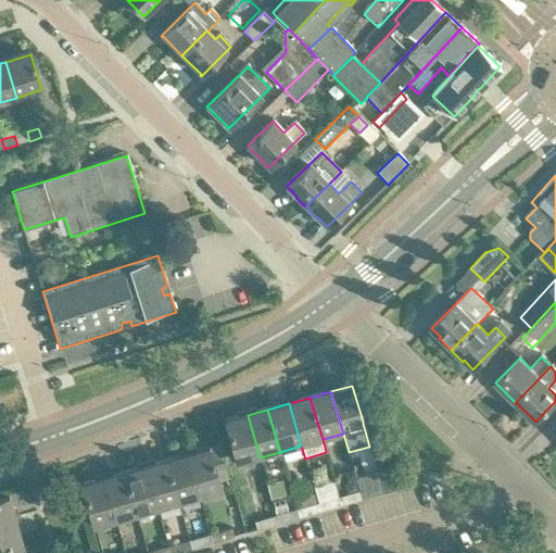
[(260,457),(248,415),(226,422),(238,464),(260,457)]
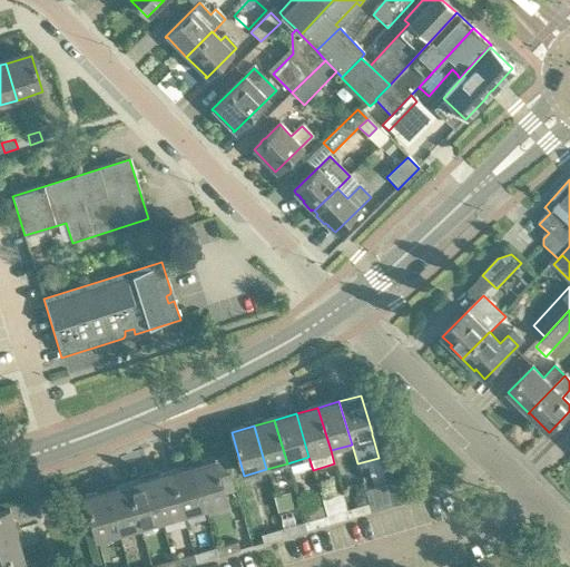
[(214,460),(192,467),(204,510),(226,504),(214,460)]
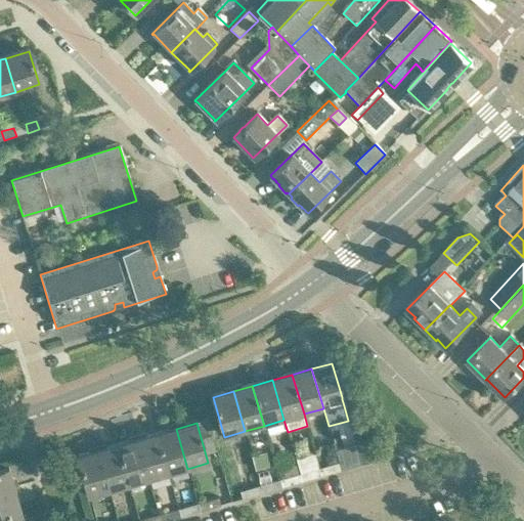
[(187,469),(176,429),(157,435),(168,474),(187,469)]
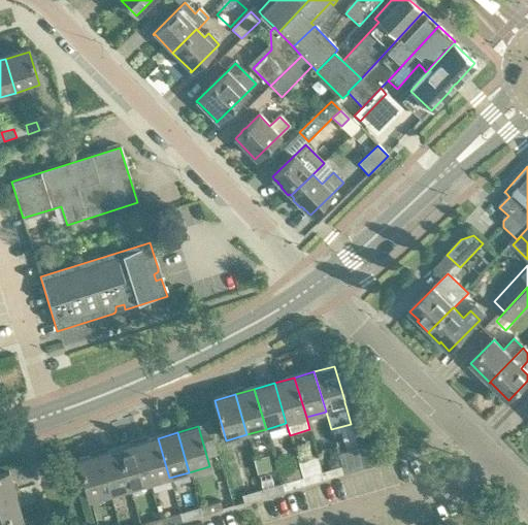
[(169,478),(158,438),(138,444),(150,484),(169,478)]
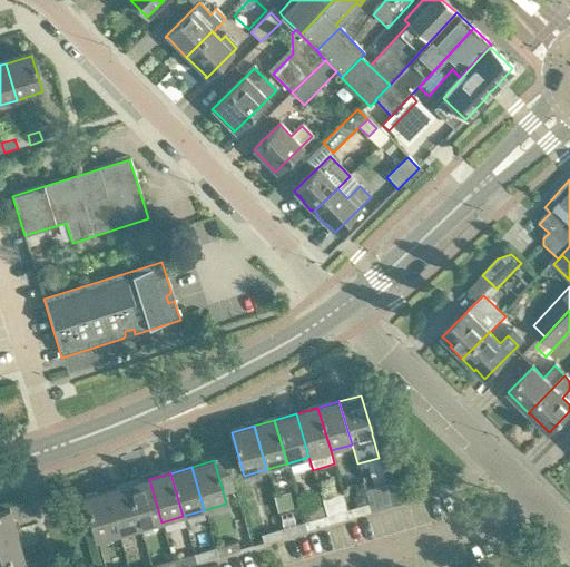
[(161,522),(149,479),(127,486),(139,528),(161,522)]
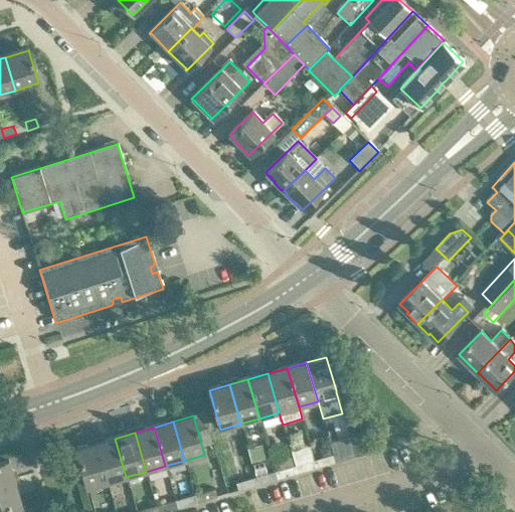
[(126,477),(115,439),(97,444),(107,483),(126,477)]
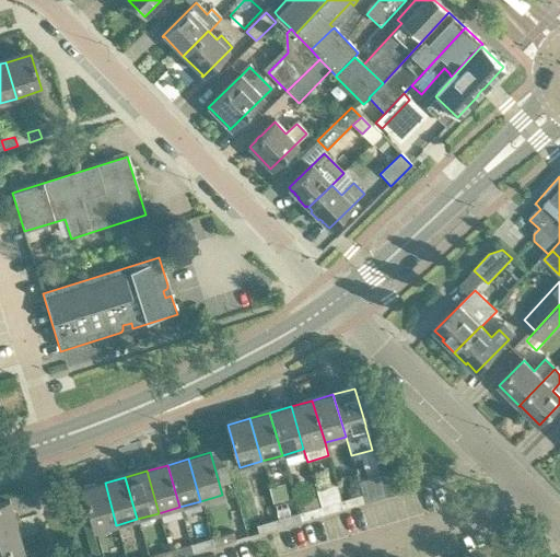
[(383,486),(384,490),(386,498),(398,495),(395,482),(383,486)]
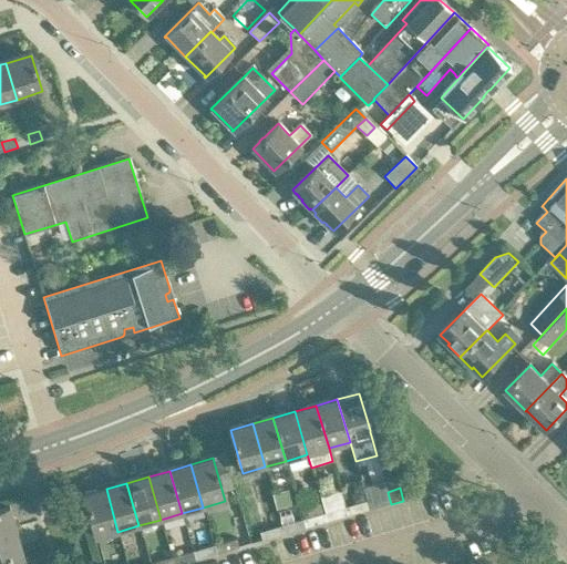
[(117,532),(106,489),(84,495),(96,537),(117,532)]
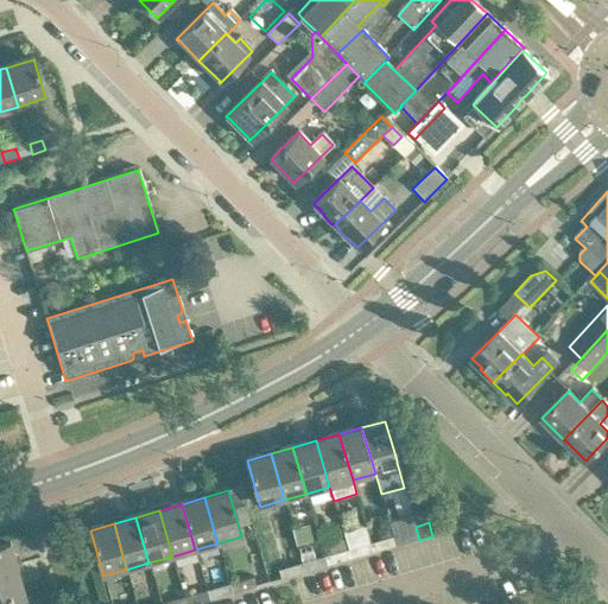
[(390,526),(375,531),(379,542),(393,539),(390,526)]
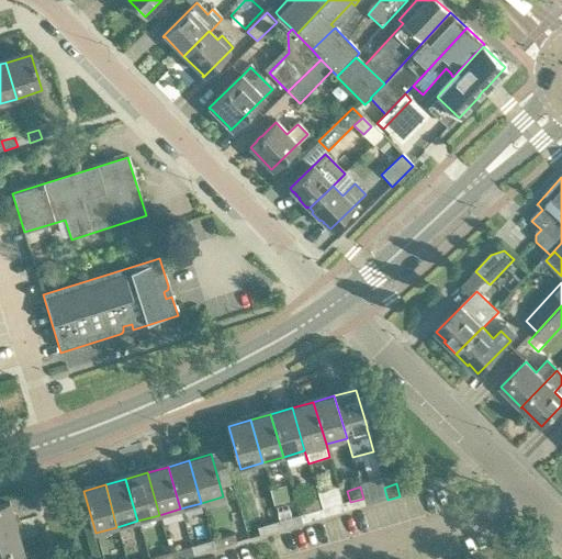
[(385,492),(363,499),(366,506),(388,500),(385,492)]
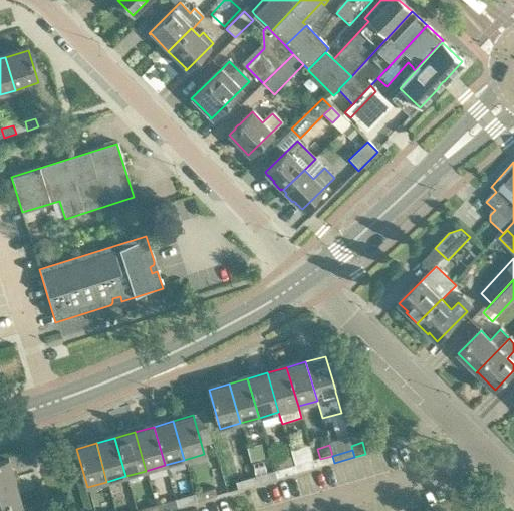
[(334,463),(332,456),(320,459),(313,461),(315,468),(334,463)]
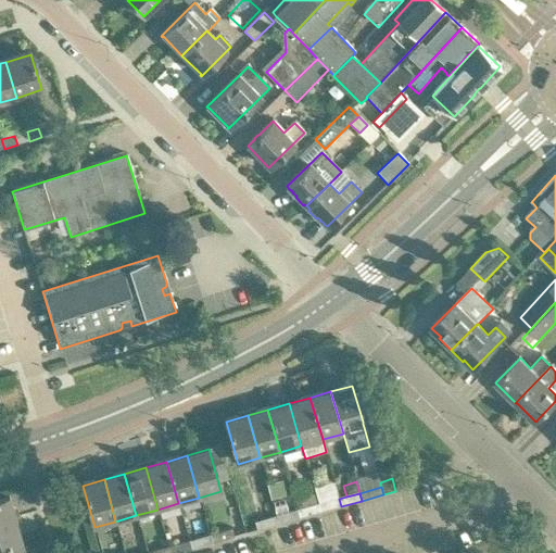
[(320,513),(315,495),(301,500),(303,510),(298,511),(300,519),(320,513)]
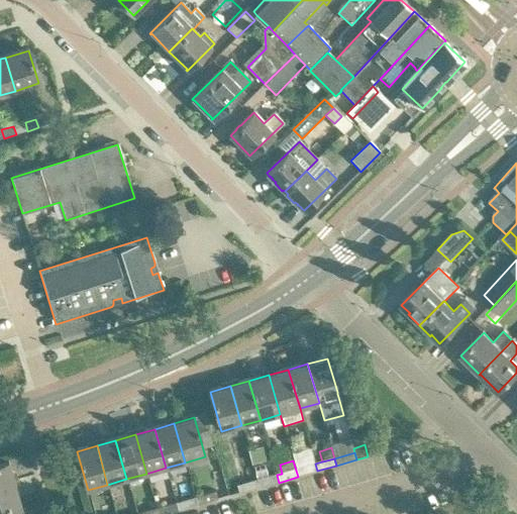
[(8,463),(0,465),(0,486),(14,483),(8,463)]
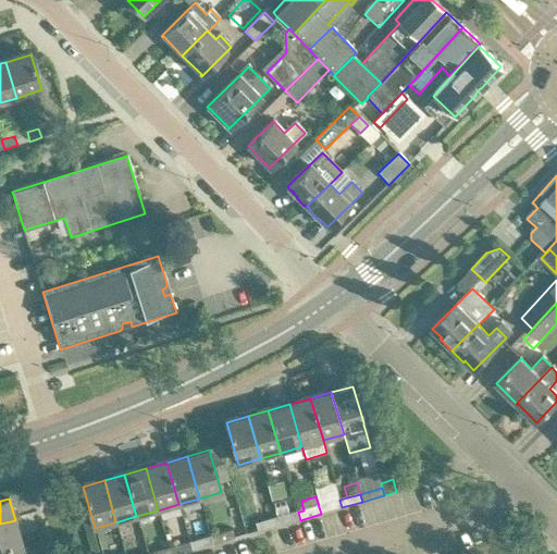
[(342,507),(339,500),(319,506),(321,514),(342,507)]
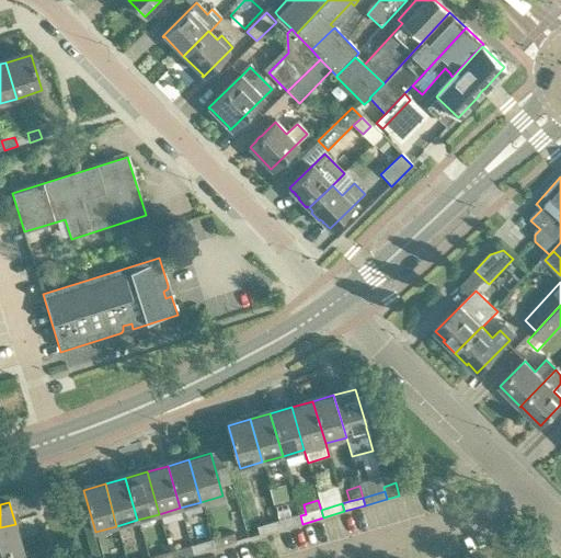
[(302,524),(300,515),(279,522),(282,530),(302,524)]
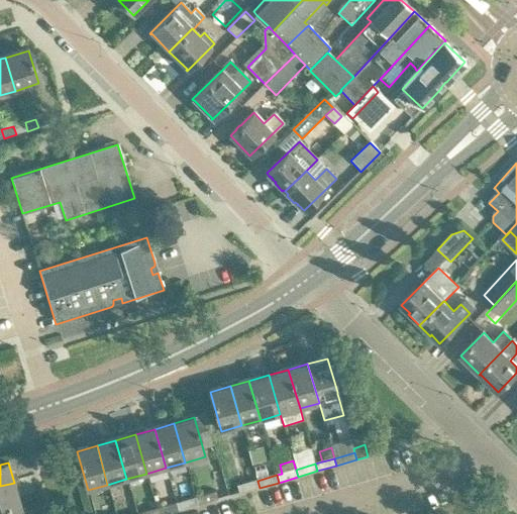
[(260,488),(257,481),(236,487),(238,494),(260,488)]
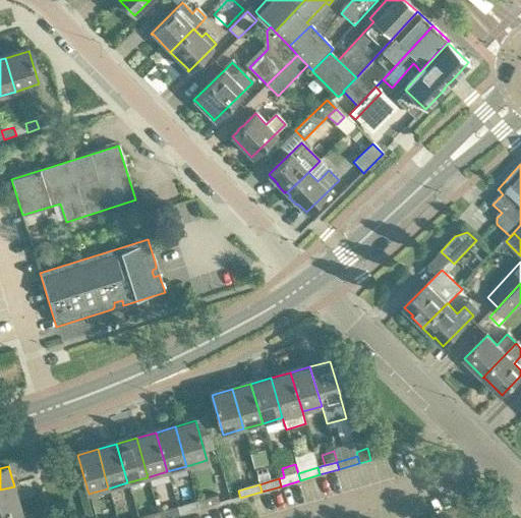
[(0,511),(19,506),(14,486),(0,490),(0,511)]
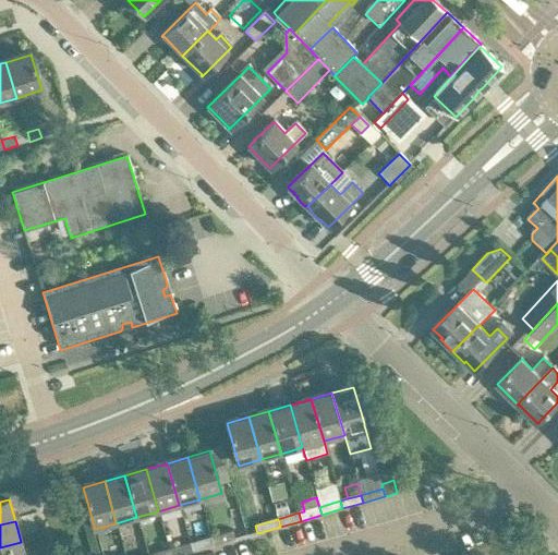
[(232,532),(211,539),(214,546),(234,540),(232,532)]
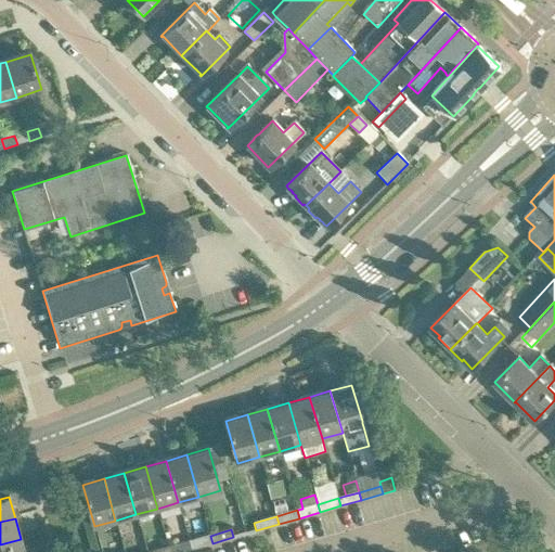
[(213,543),(210,536),(189,541),(191,549),(213,543)]
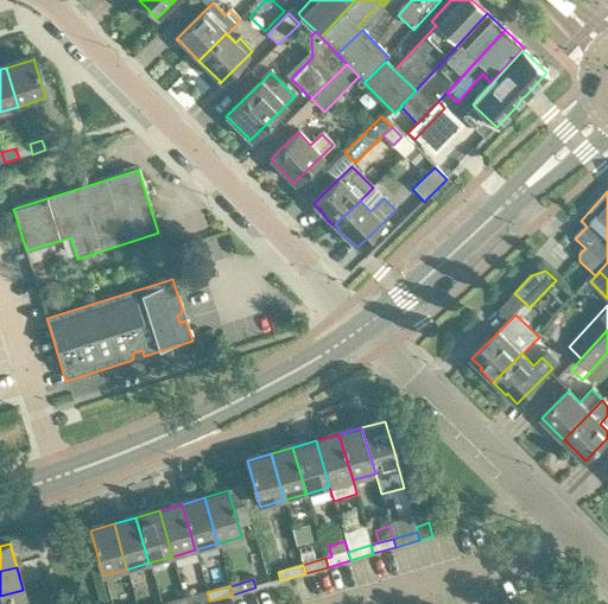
[(26,603),(23,590),(0,596),(0,603),(26,603)]
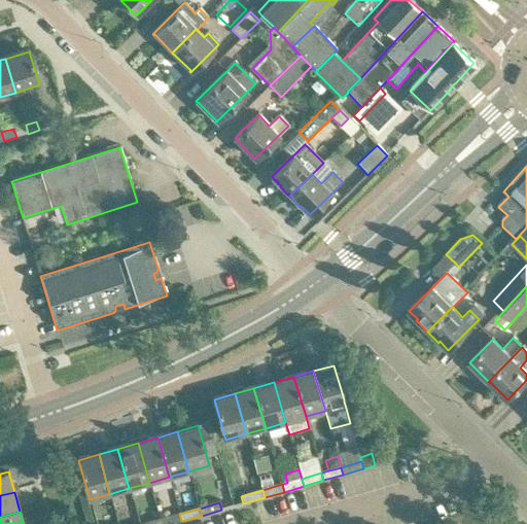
[(181,521),(179,514),(160,520),(161,523),(173,523),(181,521)]
